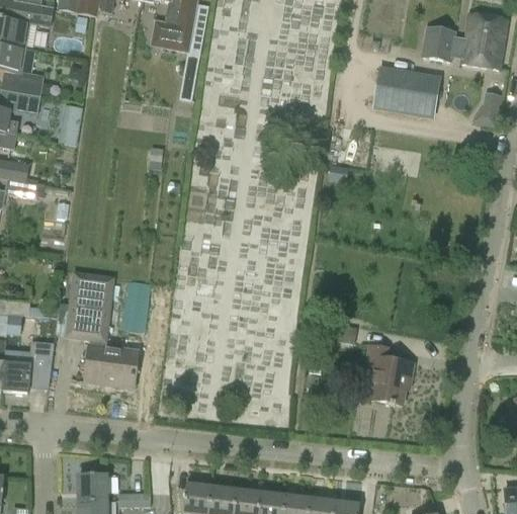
[(0,44),(25,48),(28,25),(52,28),(55,9),(22,3),(7,0),(2,0),(0,9),(0,44)]
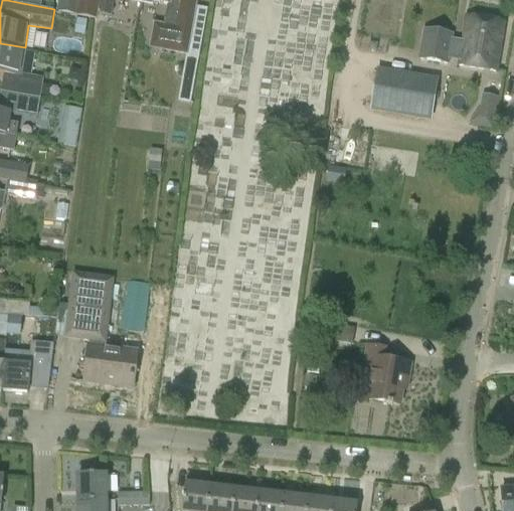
[(59,0),(58,10),(77,13),(79,0),(59,0)]
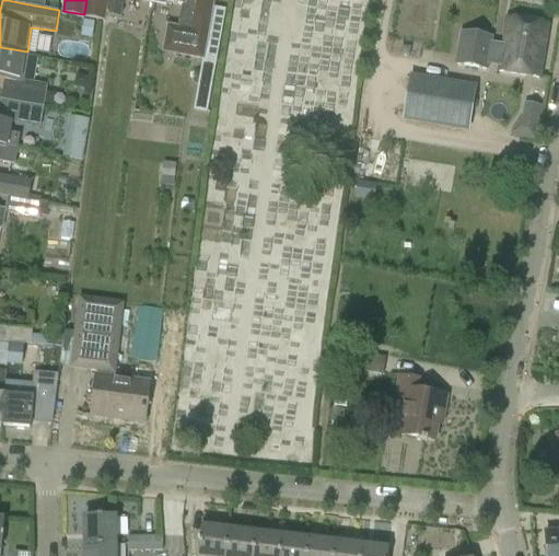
[(120,14),(124,0),(86,0),(84,14),(106,19),(107,12),(120,14)]
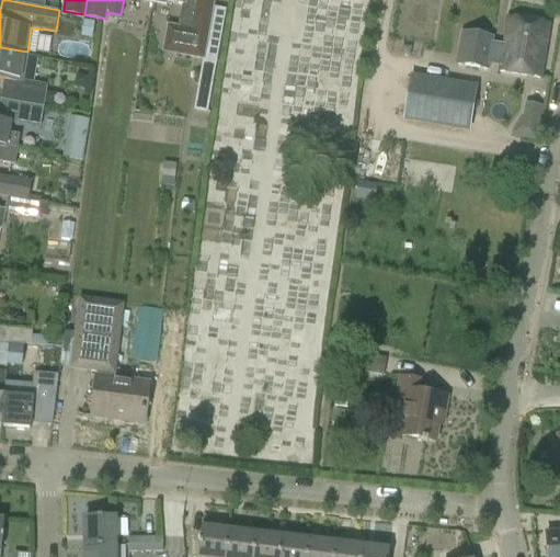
[(197,0),(194,23),(181,21),(180,25),(169,23),(163,49),(204,57),(214,0),(197,0)]
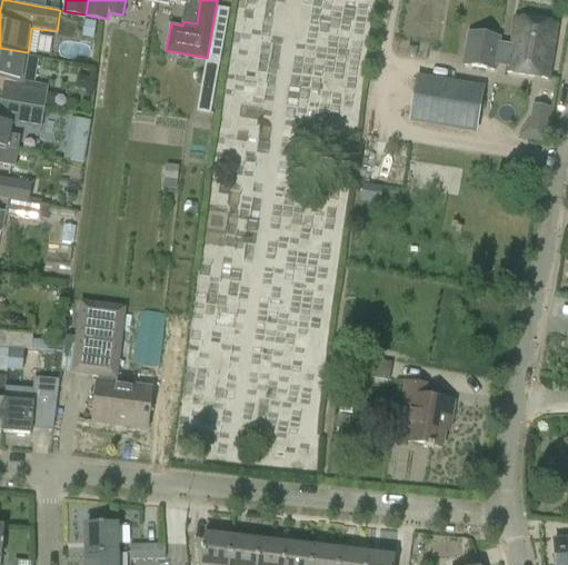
[(187,1),(183,21),(197,23),(200,0),(181,0),(187,1)]
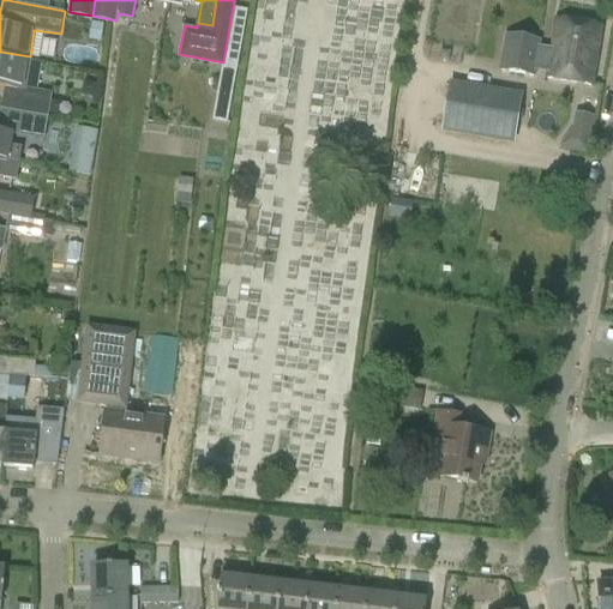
[(508,31),(502,67),(535,72),(536,65),(548,67),(547,74),(593,83),(602,24),(557,17),(552,46),(540,44),(541,37),(508,31)]
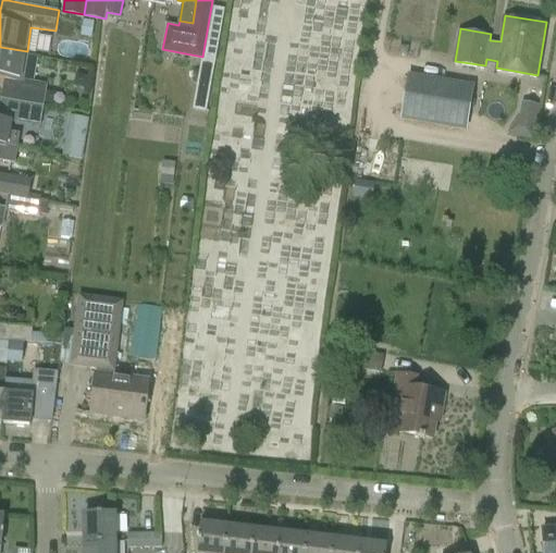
[(27,51),(0,47),(0,76),(7,77),(3,96),(44,102),(47,83),(22,78),(27,51)]
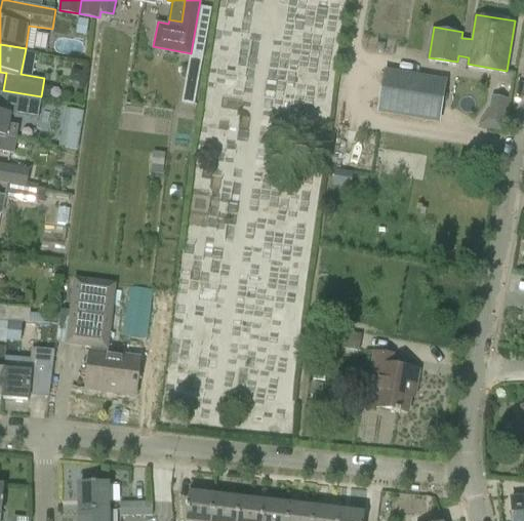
[(386,69),(379,109),(440,118),(446,78),(386,69)]
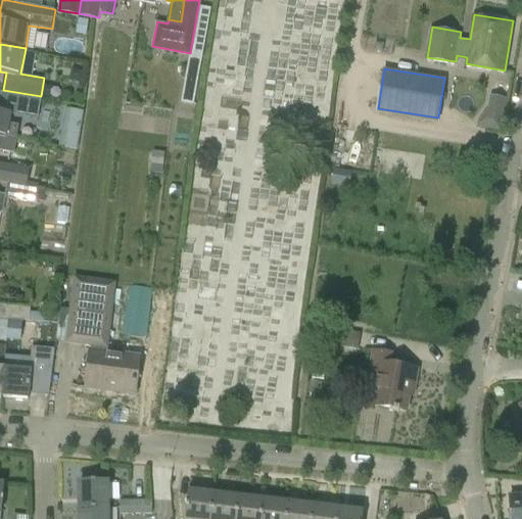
[(0,134),(16,138),(19,124),(9,122),(11,112),(38,118),(41,96),(3,90),(0,107),(0,106),(0,134)]
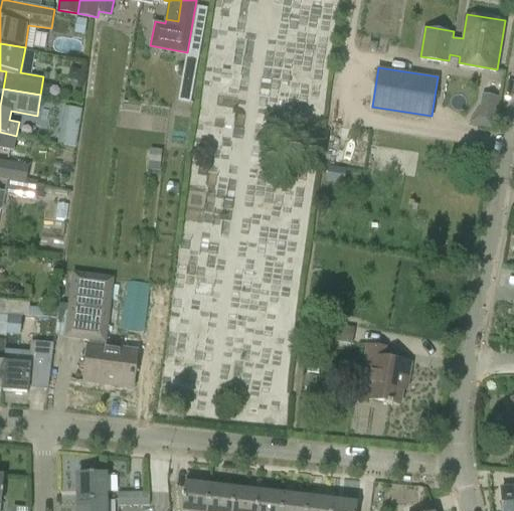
[(60,141),(78,142),(81,105),(63,104),(60,141)]
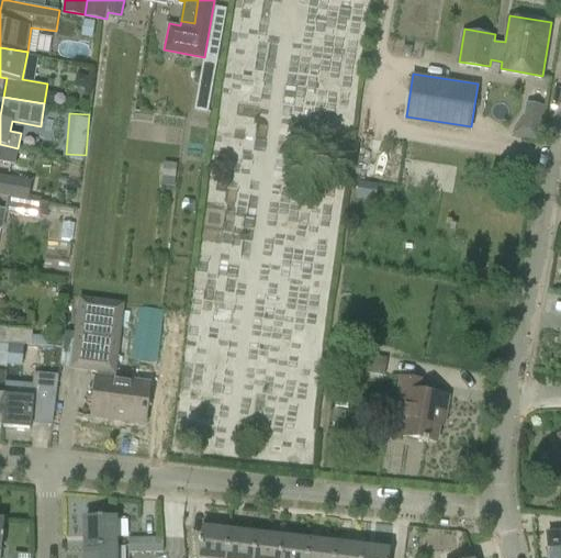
[(0,193),(8,196),(29,199),(33,178),(0,171),(0,159),(15,163),(18,148),(0,144),(0,193)]
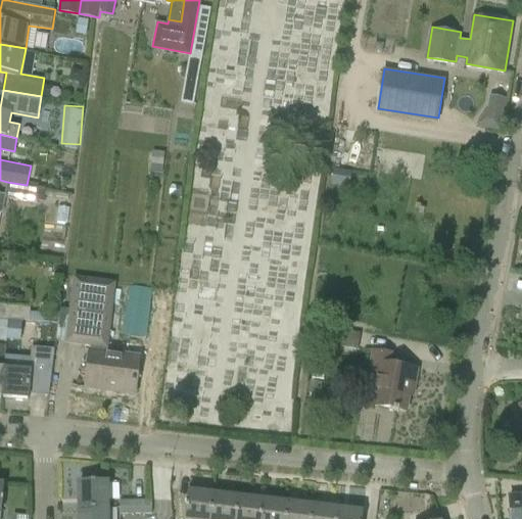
[(165,150),(153,149),(150,171),(163,172),(165,150)]
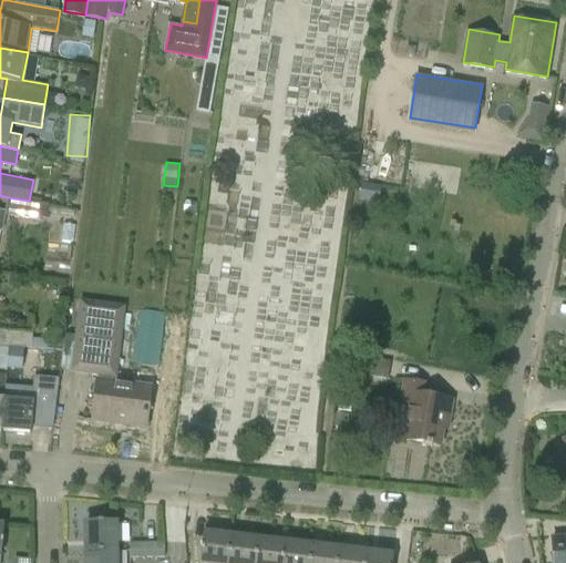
[(38,218),(41,204),(41,202),(29,201),(8,197),(6,210),(0,208),(0,227),(2,228),(6,213),(38,218)]
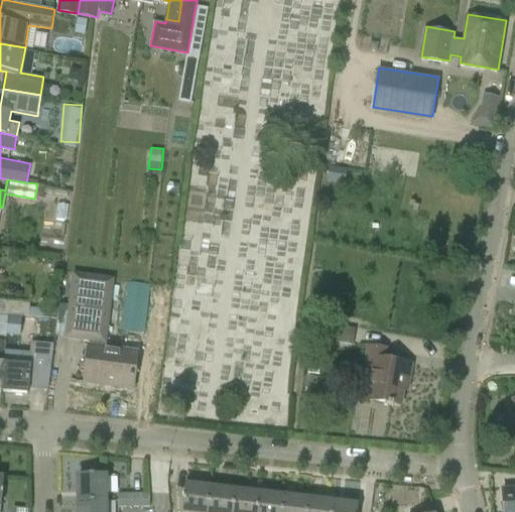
[(113,277),(75,272),(67,336),(91,339),(85,381),(133,387),(138,350),(105,346),(113,277)]
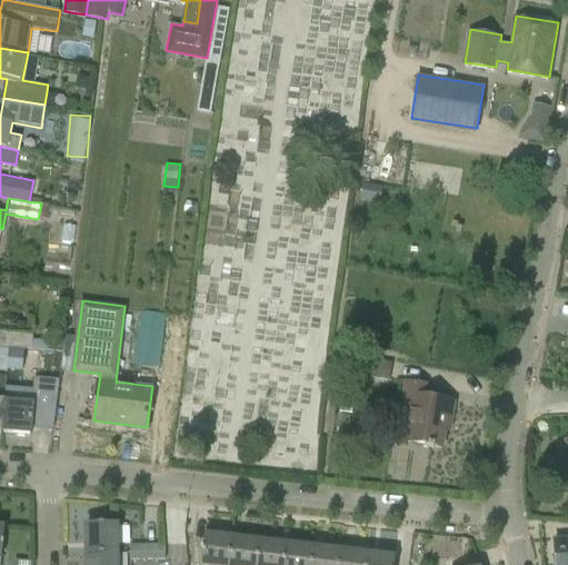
[(0,344),(10,345),(32,346),(41,347),(41,348),(60,350),(61,339),(42,338),(32,337),(33,331),(0,328),(0,344)]
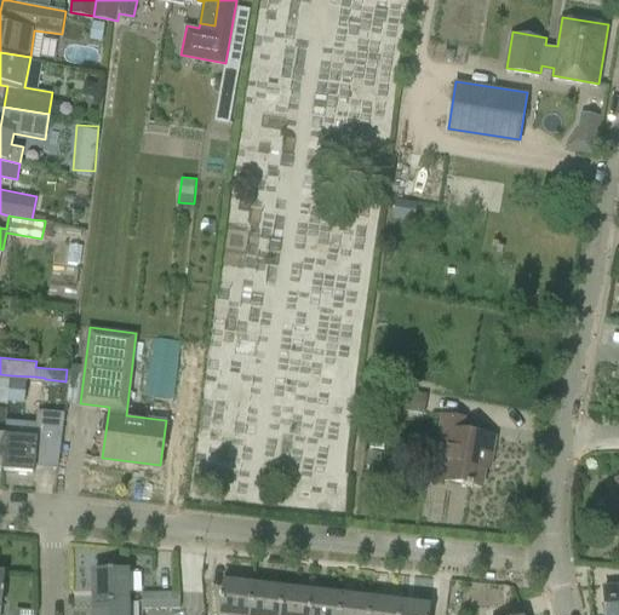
[(11,379),(0,378),(0,401),(9,402),(11,379)]
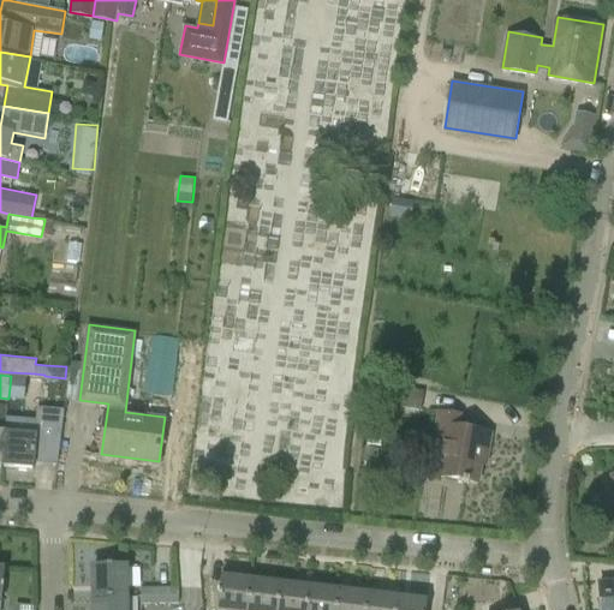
[(422,407),(424,389),(395,386),(393,404),(422,407)]
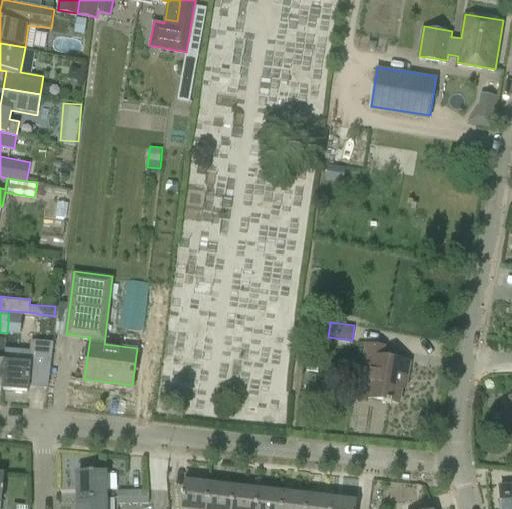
[(30,352),(7,350),(6,360),(3,389),(29,391),(31,379),(49,381),(52,341),(31,339),(30,352)]
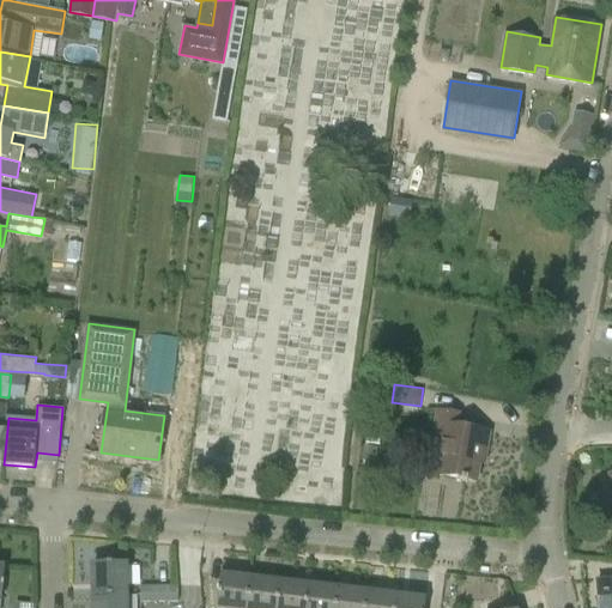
[(484,451),(488,432),(455,427),(458,413),(435,409),(431,433),(442,436),(436,474),(476,480),(480,450),(484,451)]
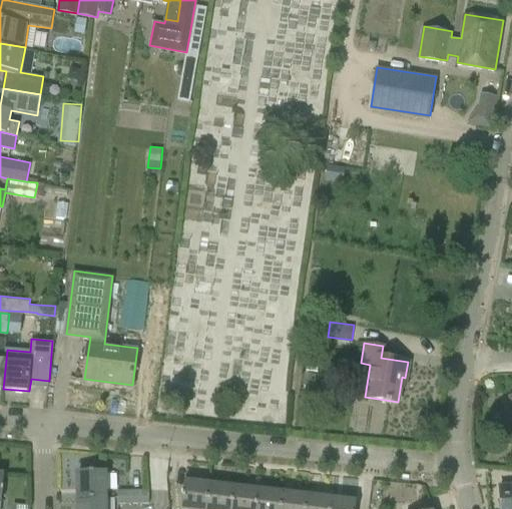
[(77,471),(77,496),(105,496),(105,470),(77,471)]
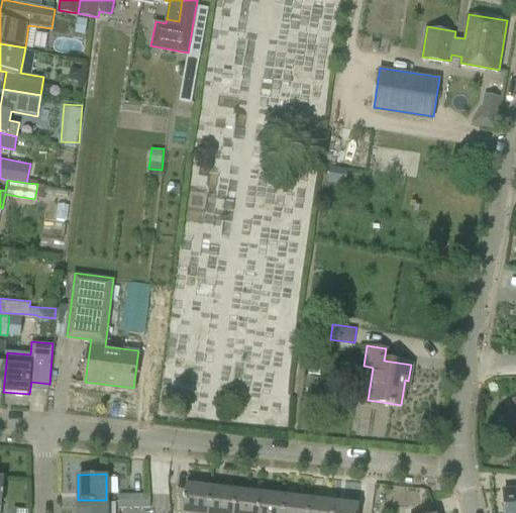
[(182,512),(184,512),(209,512),(212,486),(186,483),(182,512)]
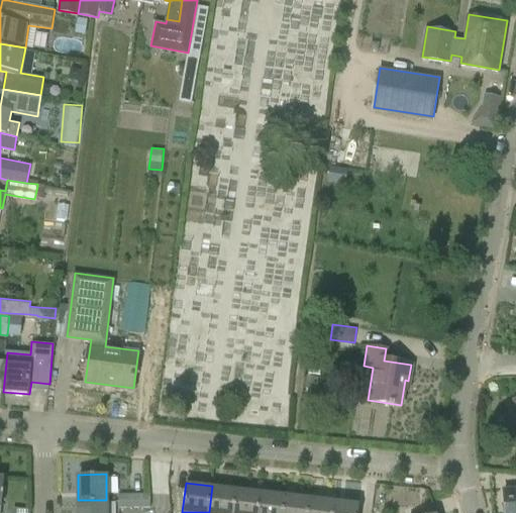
[(233,512),(236,489),(212,486),(209,512),(233,512)]
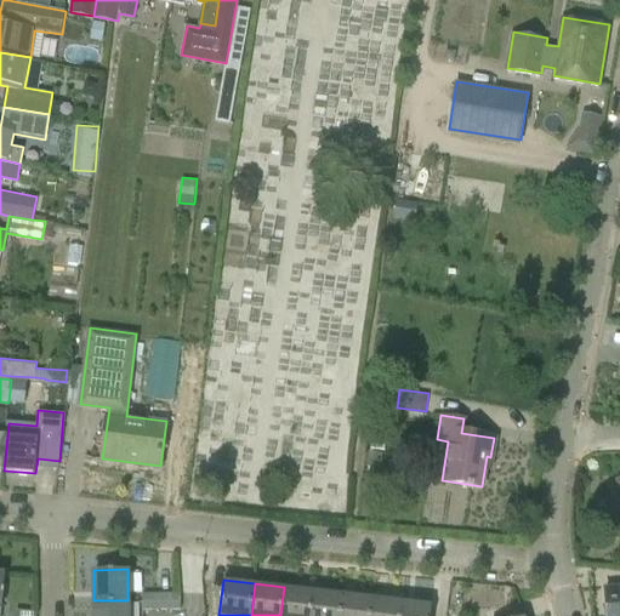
[(619,583),(606,586),(608,615),(619,615),(619,583)]
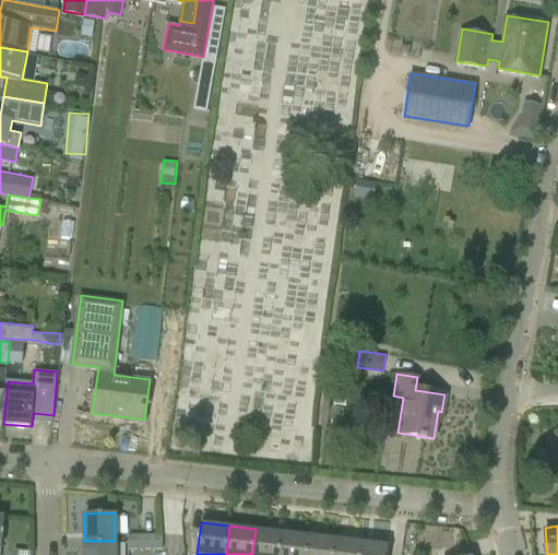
[(252,554),(279,554),(282,532),(256,529),(252,554)]
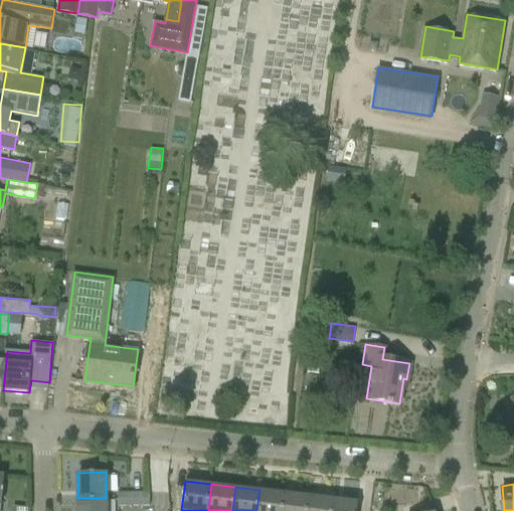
[(119,503),(135,503),(135,490),(119,490),(119,503)]
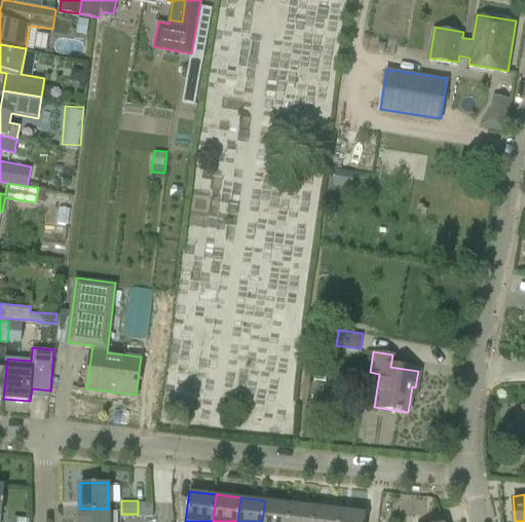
[(138,500),(138,514),(153,514),(153,500),(138,500)]
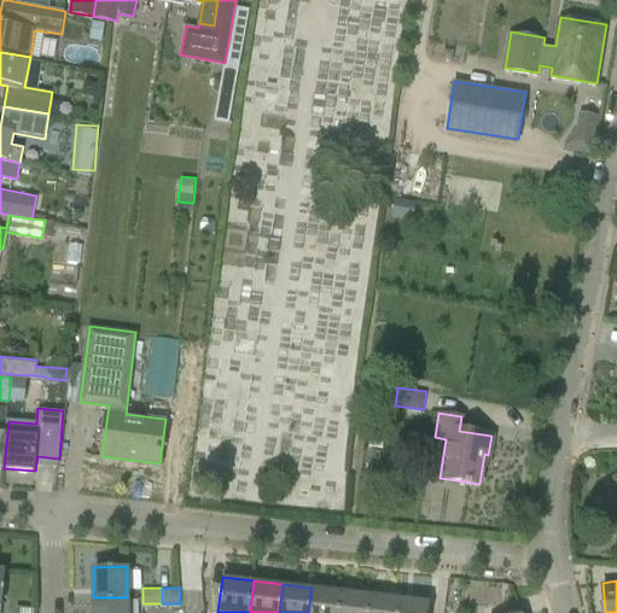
[(308,612),(338,612),(342,591),(312,588),(308,612)]
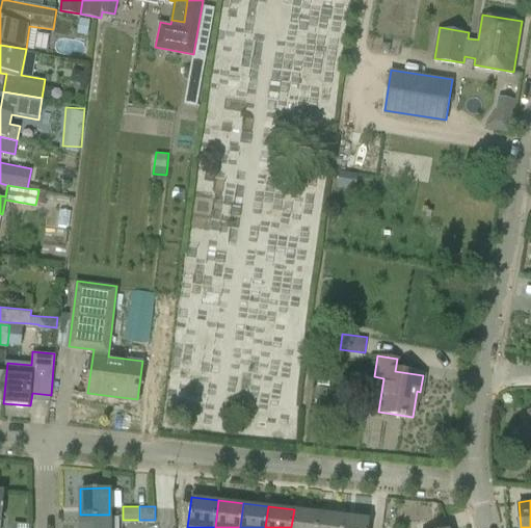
[(316,527),(319,512),(294,509),(291,527),(316,527)]
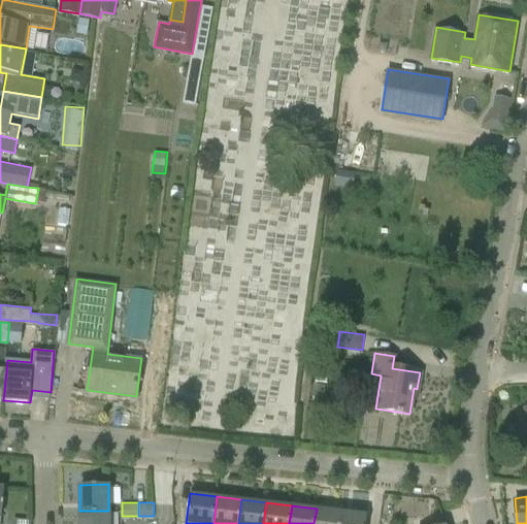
[(314,523),(340,523),(342,512),(317,509),(314,523)]
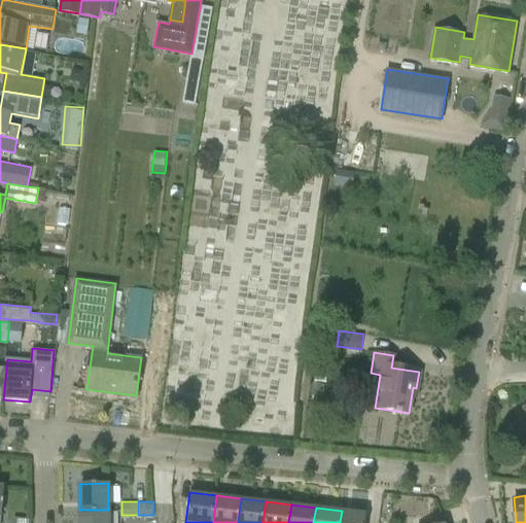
[(79,510),(79,522),(108,522),(108,510),(79,510)]
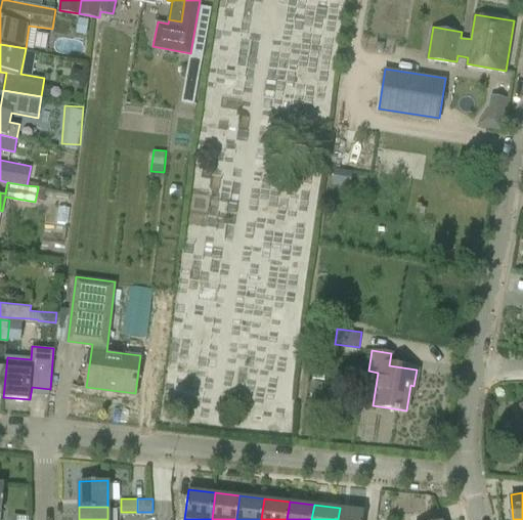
[(362,519),(363,512),(363,511),(340,508),(338,519),(362,519)]
